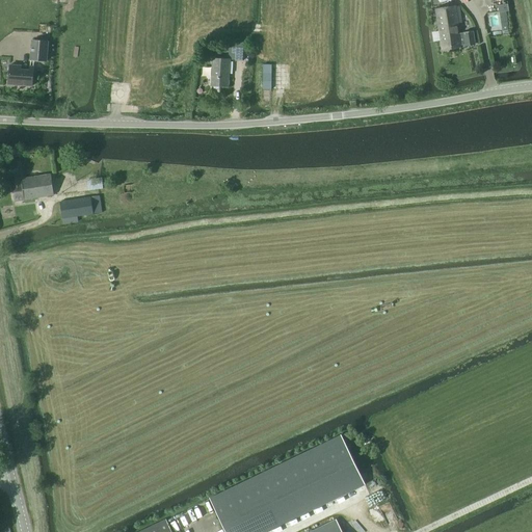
[(507,4),(498,5),(499,12),(505,11),(508,11),(507,4)]
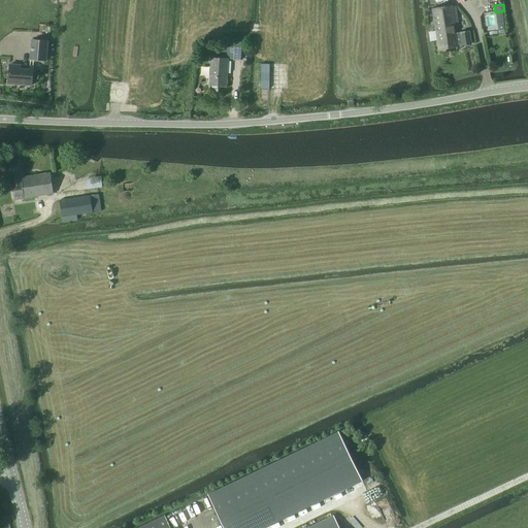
[(460,32),(460,33),(456,34),(452,6),(432,9),(438,48),(458,45),(461,44),(461,45),(471,44),(469,31),(460,32)]
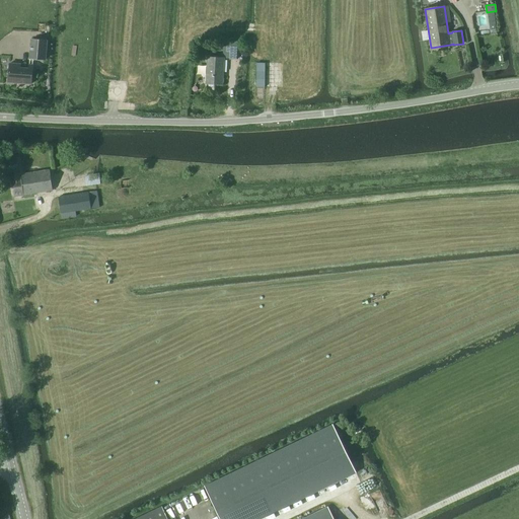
[(47,41),(31,40),(29,59),(46,60),(47,41)]
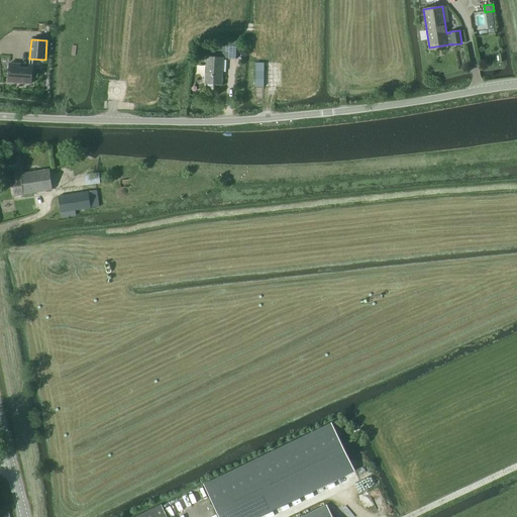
[(206,84),(221,85),(222,58),(207,58),(206,84)]
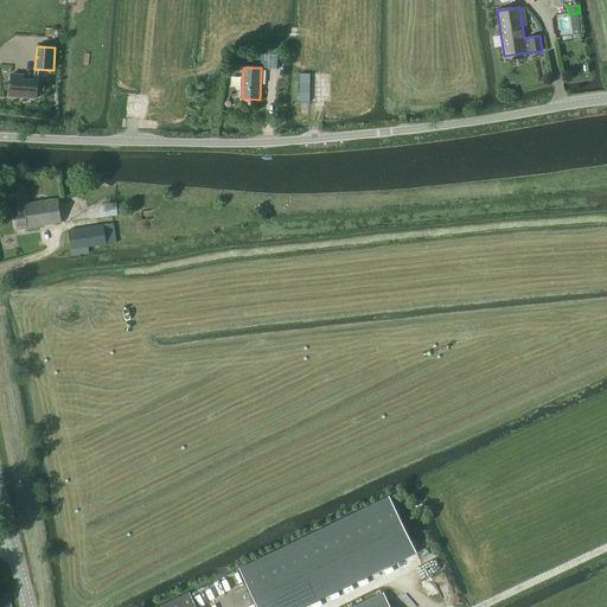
[(12,75),(10,96),(37,98),(38,76),(37,81),(24,80),(24,75),(12,75)]
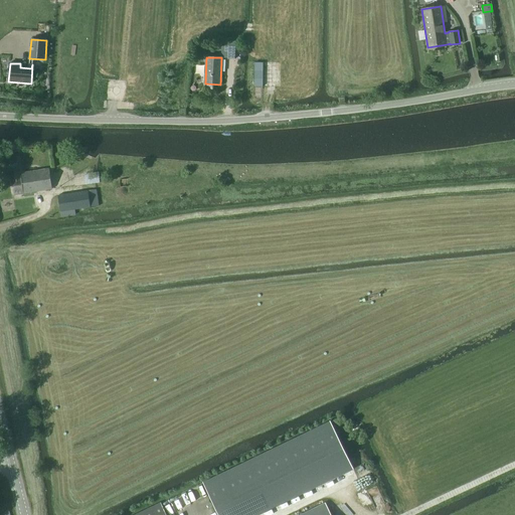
[(0,156),(0,169),(1,176),(10,174),(13,194),(52,189),(49,169),(20,173),(18,154),(0,156)]
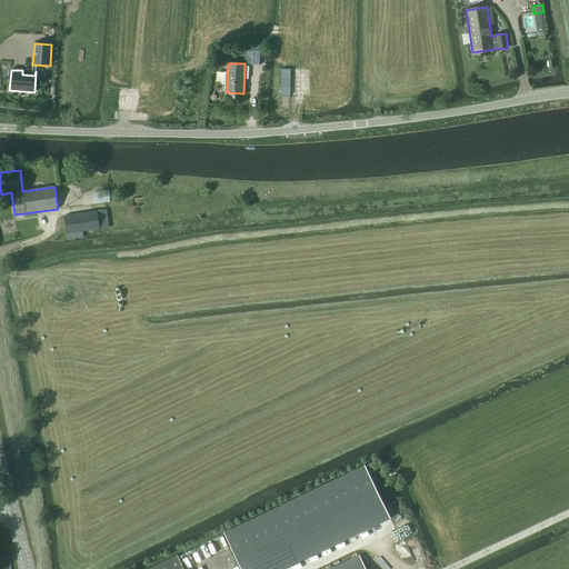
[(107,210),(63,217),(66,229),(68,239),(68,240),(83,238),(82,236),(82,231),(109,228),(107,210)]
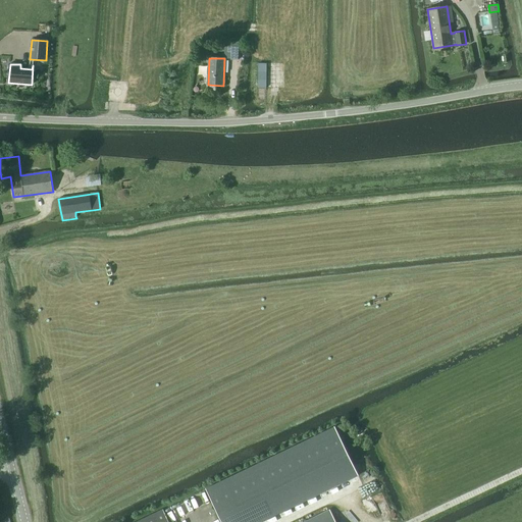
[(334,427),(206,489),(211,502),(221,521),(261,521),(358,475),(334,427)]
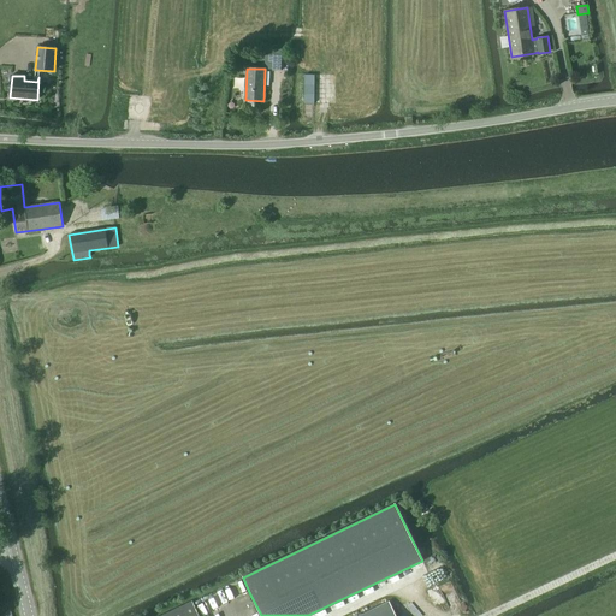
[(199,615),(193,602),(160,615),(199,615)]
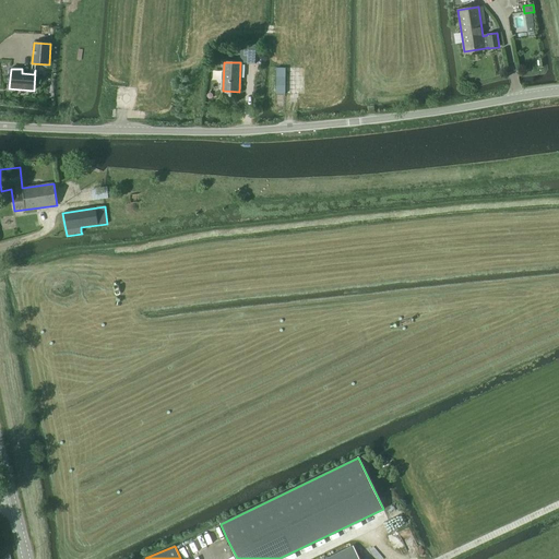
[(358,558),(353,548),(330,558),(358,558)]
